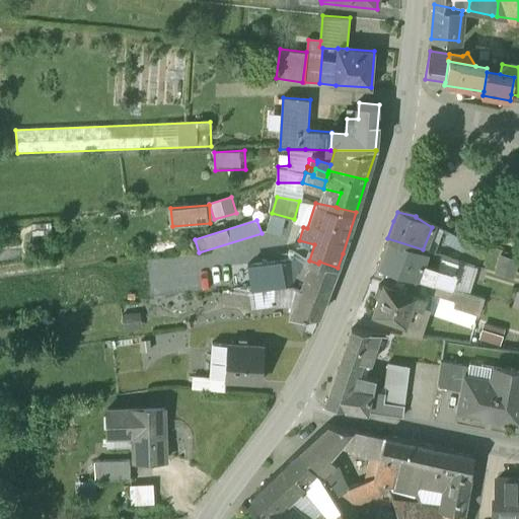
[(423,249),(387,238),(377,266),(412,276),(421,279),(430,281),(451,287),(455,275),(437,270),(423,265),(427,251),(423,249)]
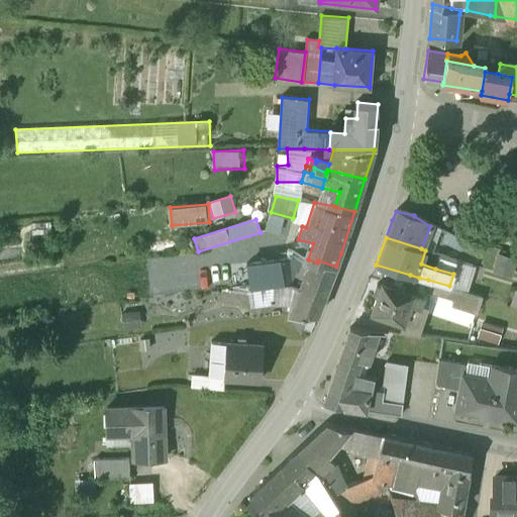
[(516,264),(516,260),(501,254),(495,273),(513,278),(516,264)]
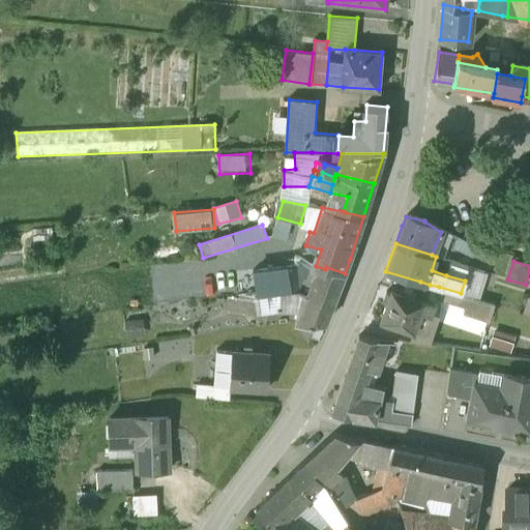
[(469,268),(450,262),(446,275),(465,281),(469,268)]
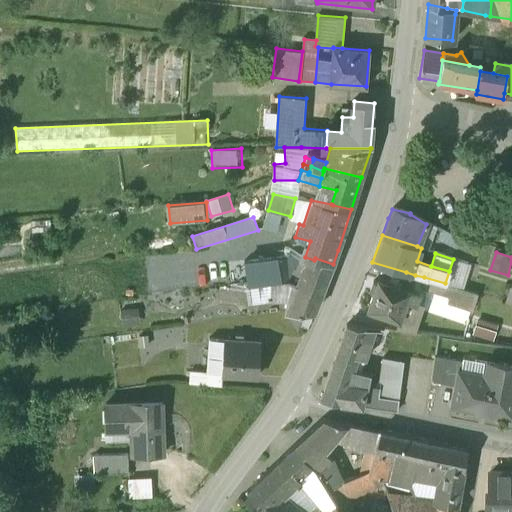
[(300,256),(272,259),(274,279),(282,279),(286,278),(294,266),(300,256)]
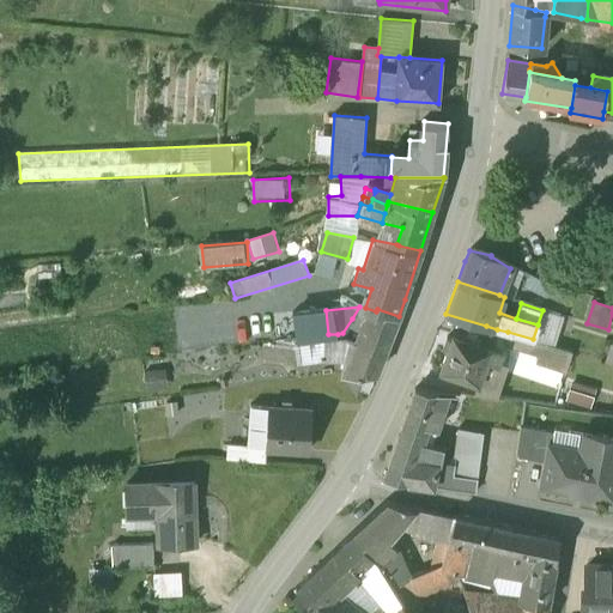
[(365,308),(359,307),(352,319),(363,323),(364,321),(371,323),(376,311),(365,308)]
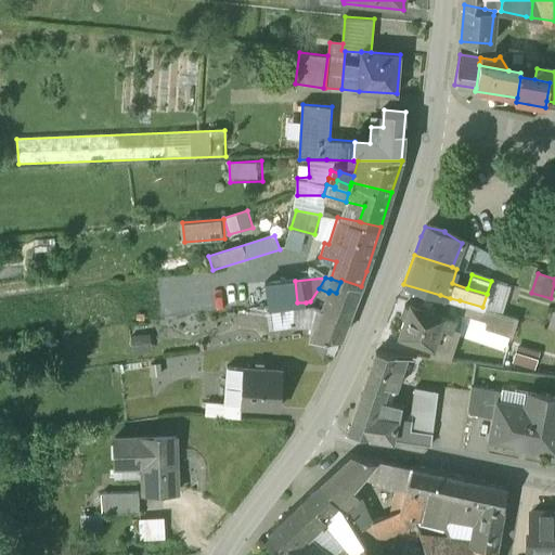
[(361,286),(341,280),(340,282),(336,293),(330,291),(328,293),(322,309),(317,307),(310,325),(307,338),(340,338),(361,286)]
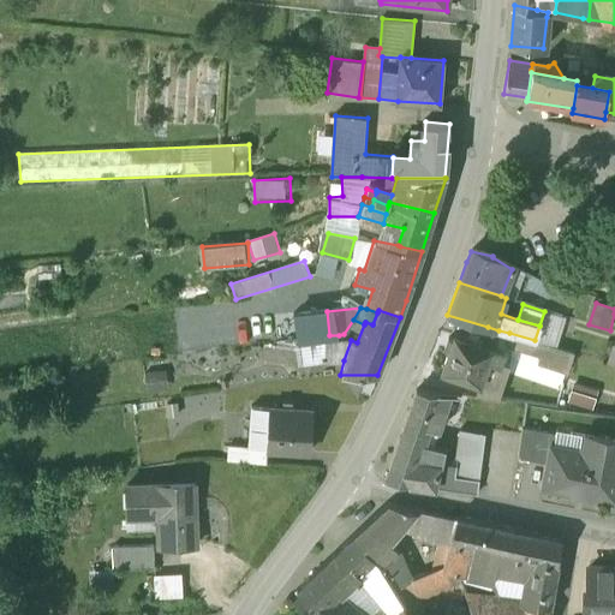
[(327,311),(312,314),(316,338),(326,336),(329,335),(327,311)]
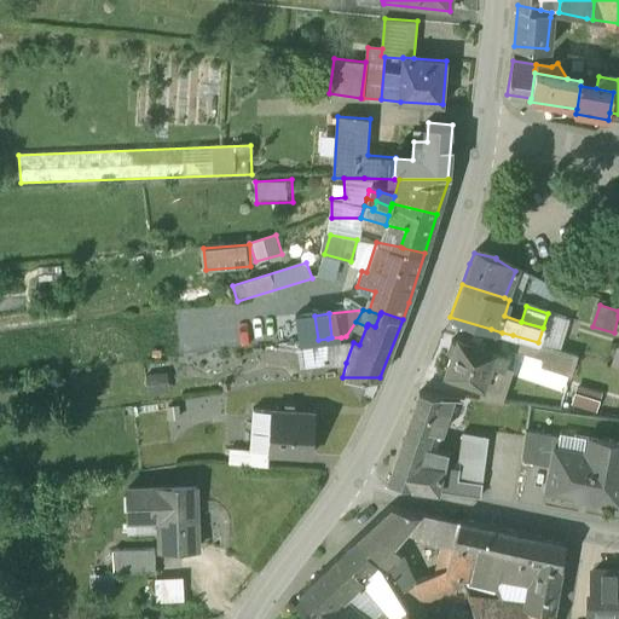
[(567,319),(548,313),(543,328),(538,342),(548,346),(557,348),(567,319)]
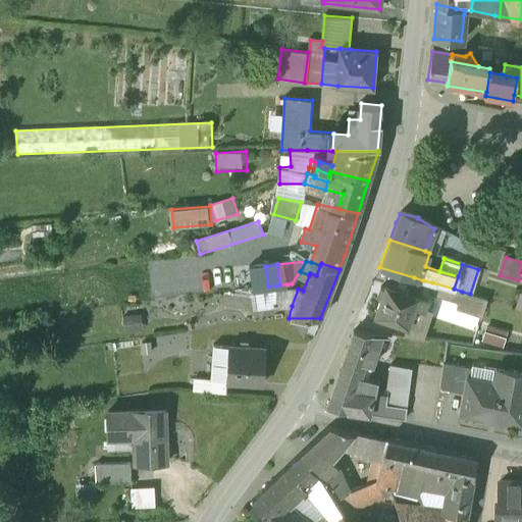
[(265,266),(250,267),(252,289),(268,286),(265,266)]
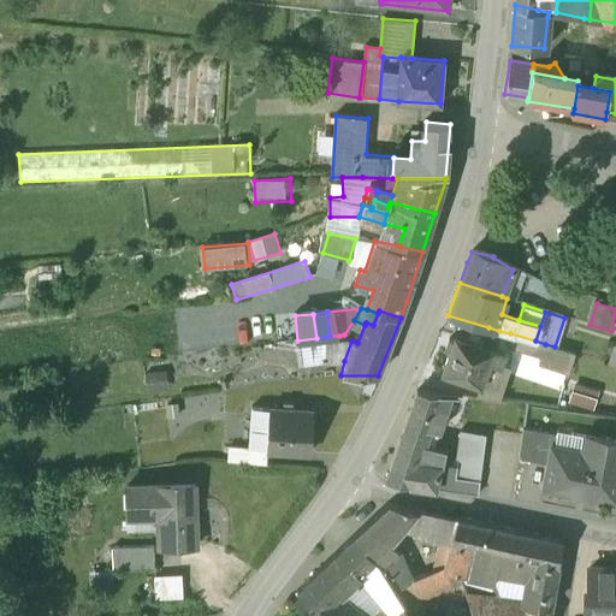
[(489,327),(484,341),(457,331),(456,337),(493,350),(499,331),(489,327)]
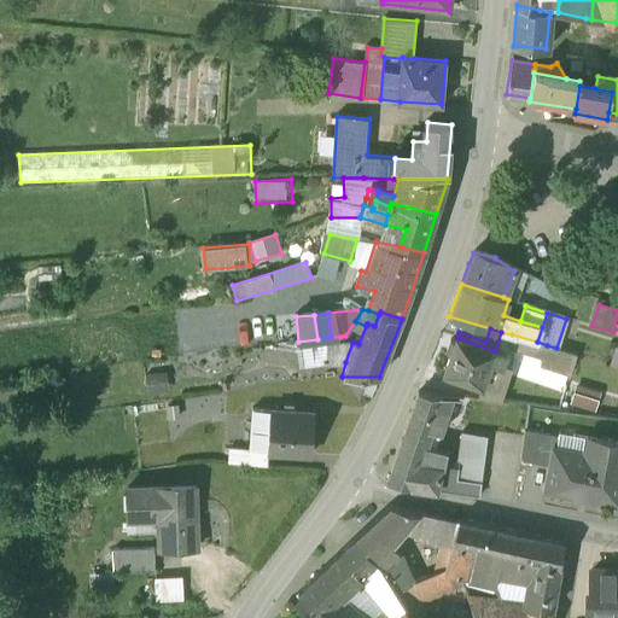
[(512,334),(501,332),(495,351),(506,355),(507,350),(512,334)]
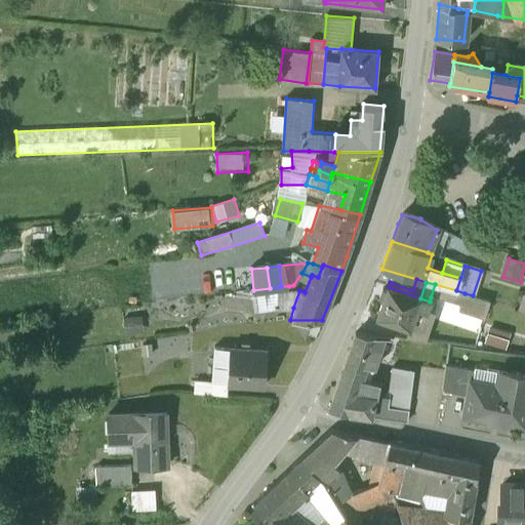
[(456,290),(435,284),(431,297),(457,305),(460,306),(465,293),(456,290)]
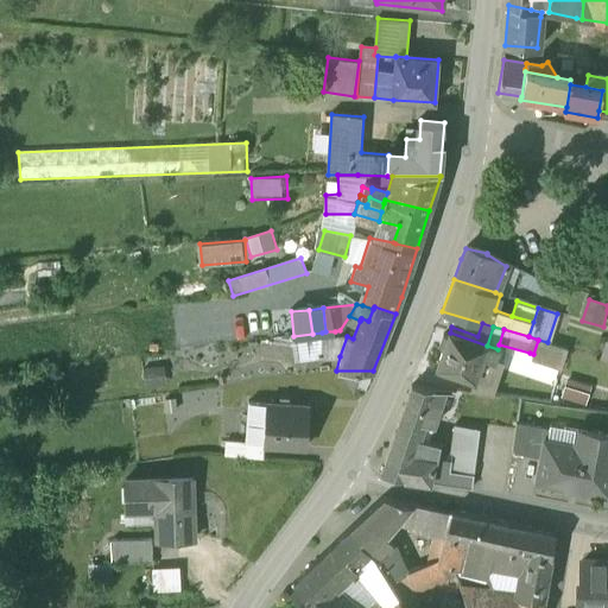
[(347,336),(335,331),(325,331),(322,333),(320,354),(340,356),(347,336)]
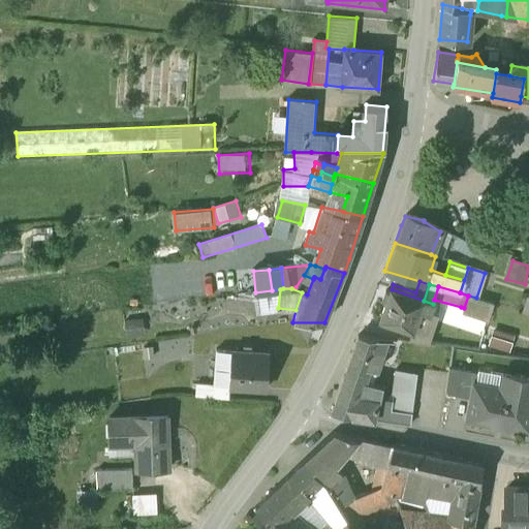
[(272,290),(255,292),(257,311),(278,308),(280,289),(272,290)]
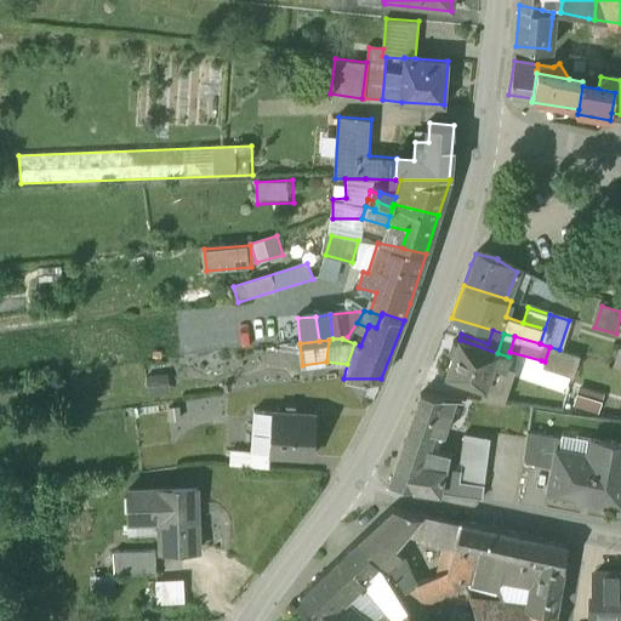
[(460,340),(459,340),(457,343),(451,342),(448,353),(453,357),(445,376),(483,388),(479,399),(503,403),(514,370),(505,366),(508,357),(497,353),(460,340)]
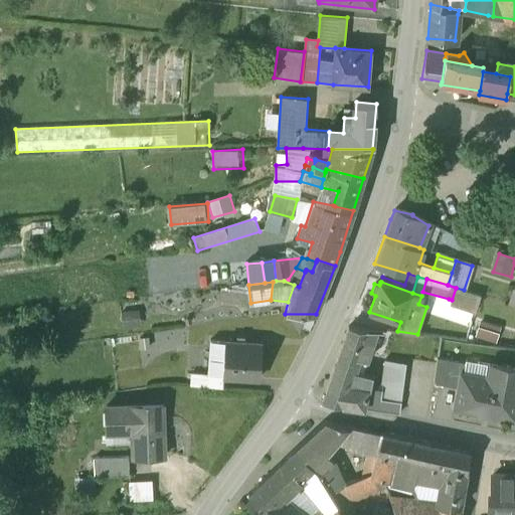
[(464,290),(456,288),(452,300),(449,299),(449,309),(473,316),(479,295),(464,290)]
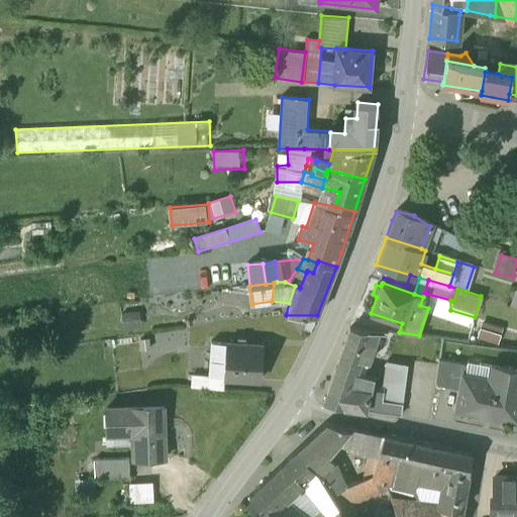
[(139,313),(122,317),(124,330),(141,327),(139,313)]
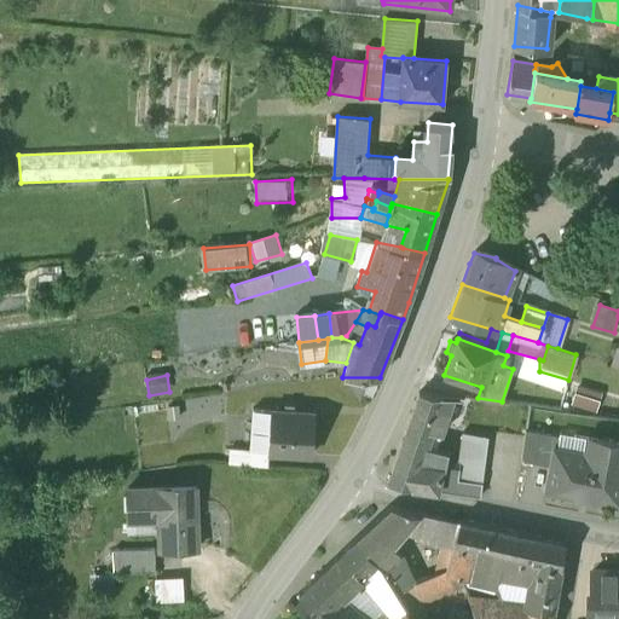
[(453,397),(420,393),(405,432),(429,439),(432,432),(443,435),(453,397)]
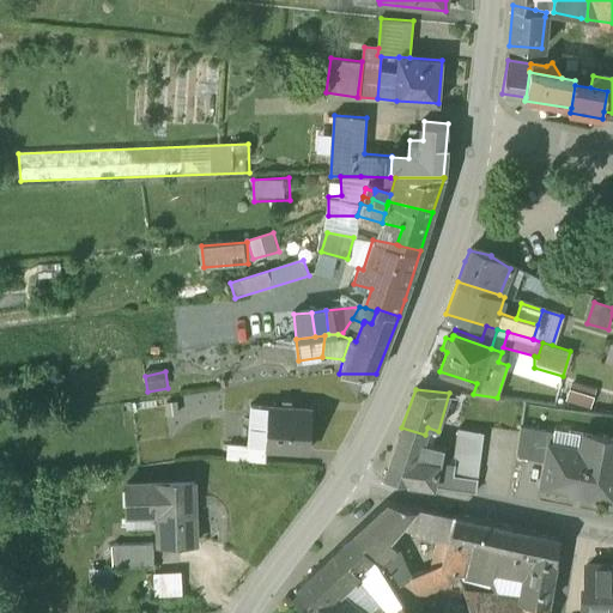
[(256,407),(255,426),(267,426),(268,407),(256,407)]
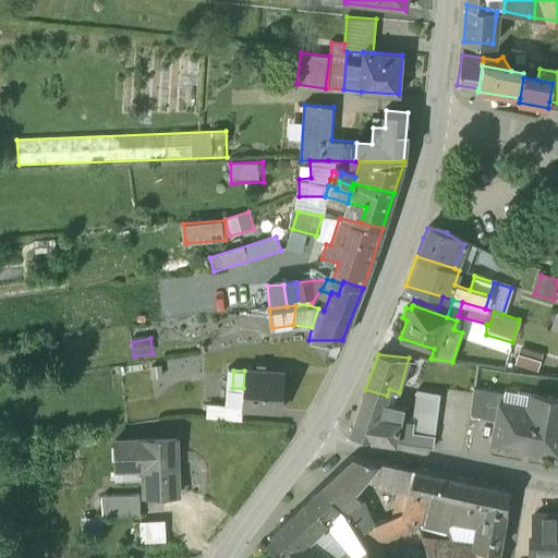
[(282,374),(244,371),(243,388),(241,407),(241,408),(280,411),(282,374)]
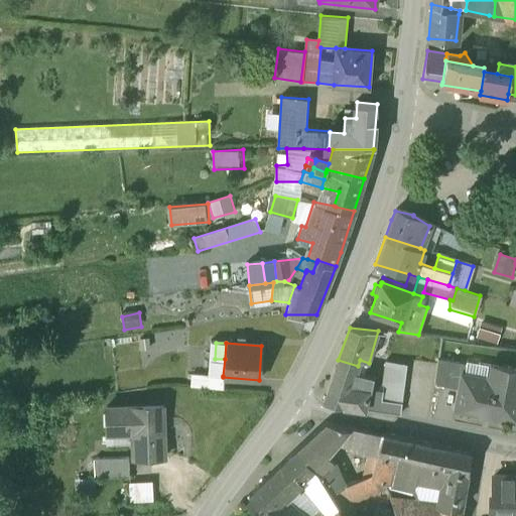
[(223,376),(225,359),(215,359),(209,358),(208,375),(223,376)]
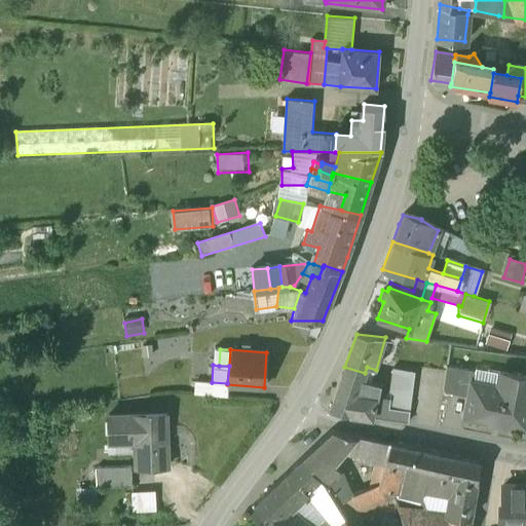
[(365,373),(344,367),(330,411),(372,417),(375,398),(378,399),(378,397),(380,385),(370,383),(362,381),(365,373)]
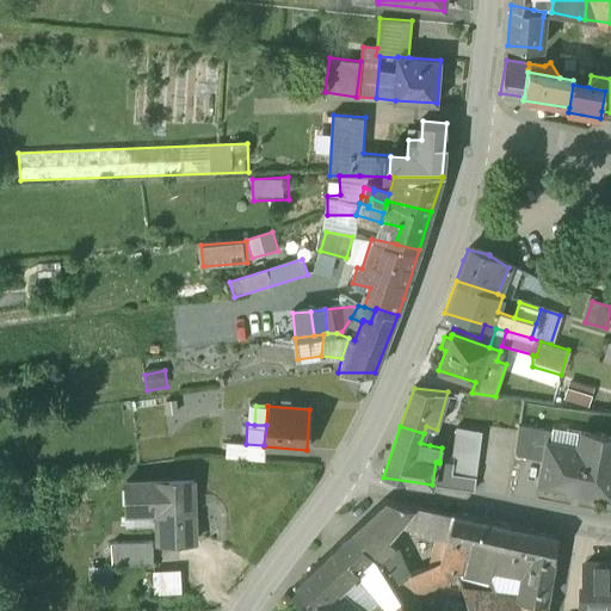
[(551,432),(518,426),(514,457),(543,462),(547,445),(549,446),(551,432)]
